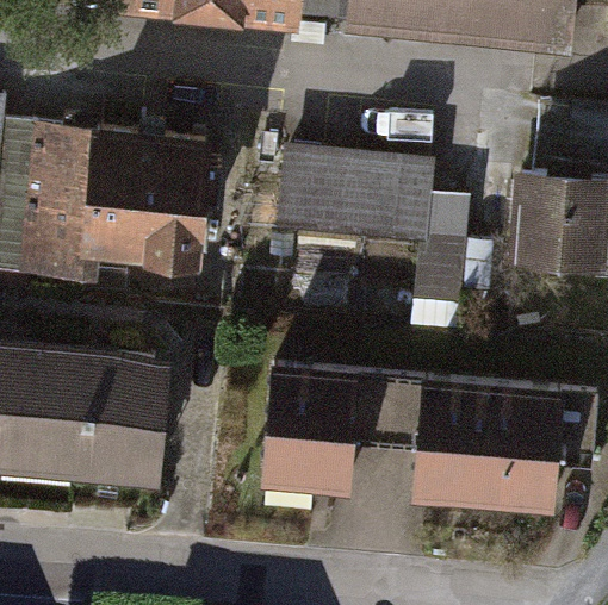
[(116,0),(115,10),(295,29),(297,0),(116,0)]
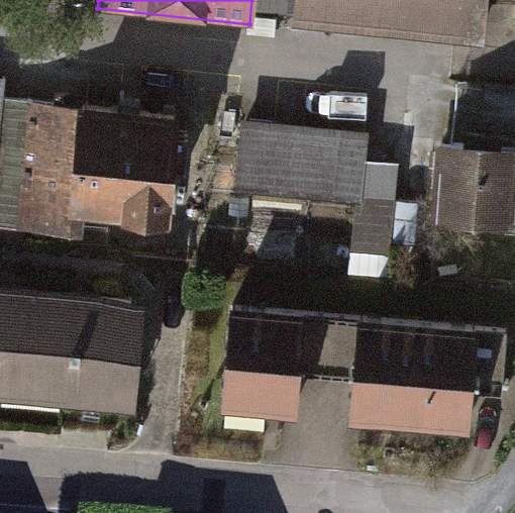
[(296,0),(294,29),(482,47),(486,5),(486,0),(296,0)]
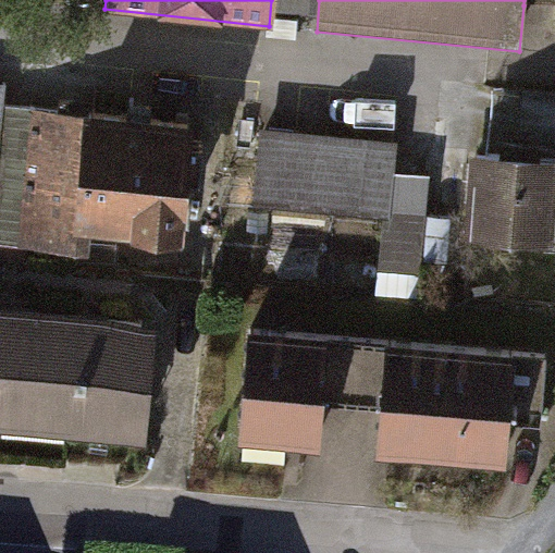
[(197,133),(1,111),(0,121),(0,250),(85,260),(87,236),(185,247),(197,133)]
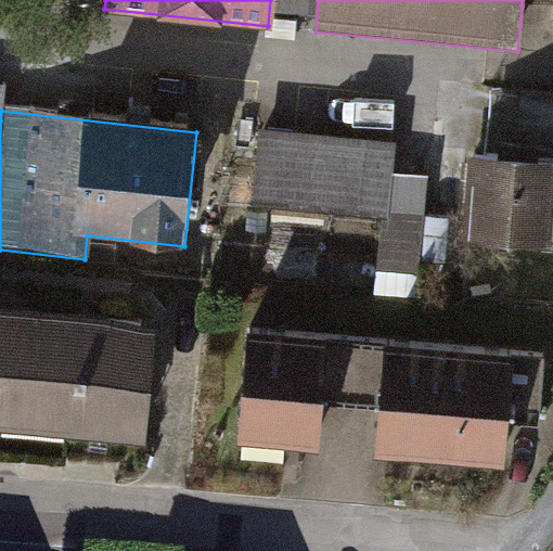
[(397,142),(261,129),(254,208),(381,220),(376,271),(420,274),(428,180),(394,177),(397,142)]
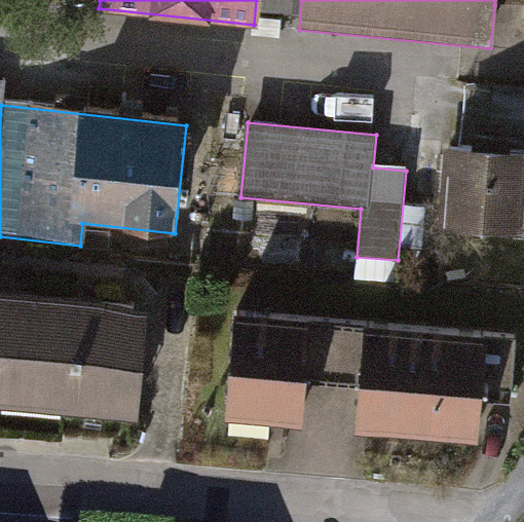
[(523,154),(498,152),(443,148),(436,230),(523,237),(523,154)]
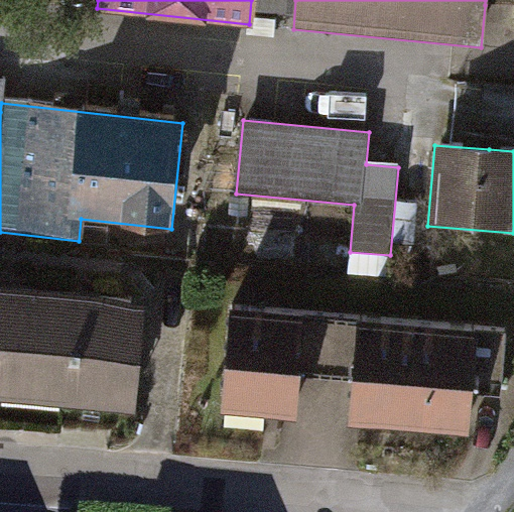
[(0,399),(142,411),(151,299),(76,292),(11,286),(0,284),(0,399)]
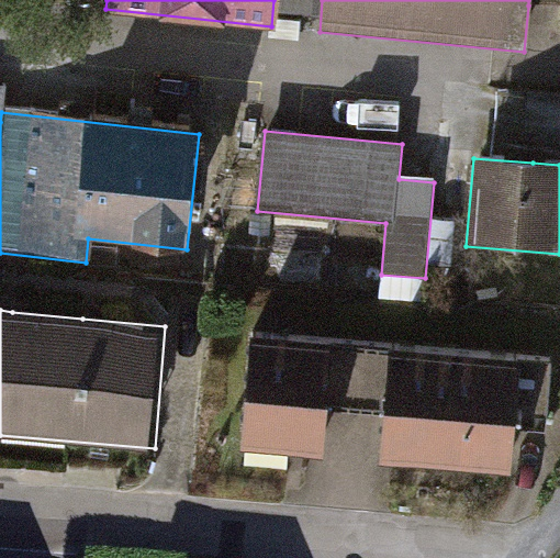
[(334,346),(249,338),(239,454),(323,461),(327,412),(334,346)]
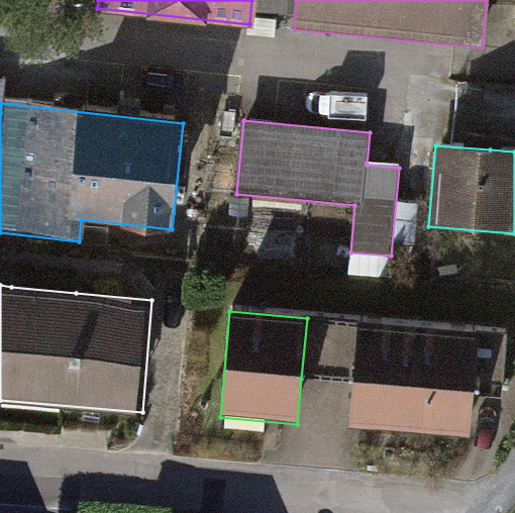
[(356,322),(307,318),(301,379),(351,384),(356,322)]
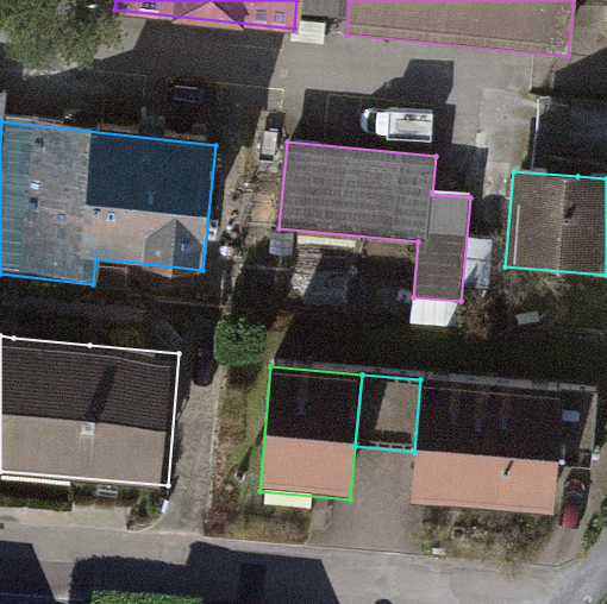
[(596,396),(420,379),(414,452),(410,502),(552,516),(558,454),(590,457),(596,396)]
